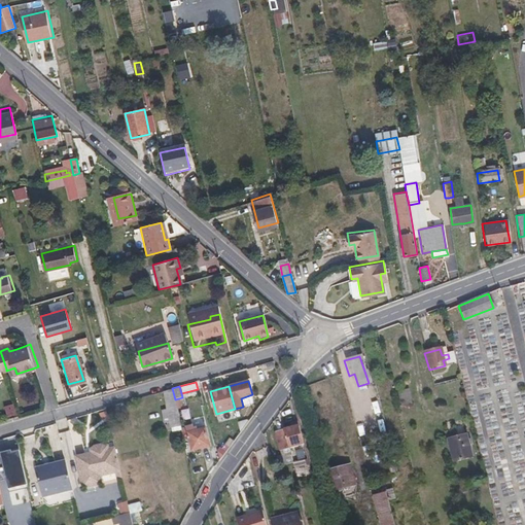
[(406,387),(395,390),(399,405),(410,401),(406,387)]
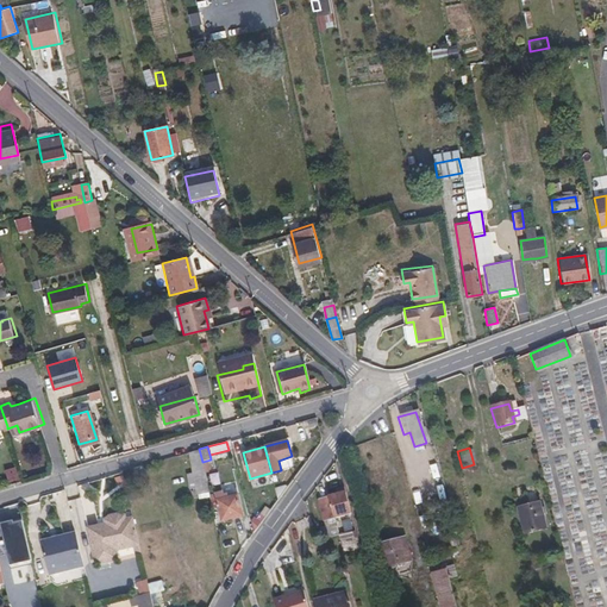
[(208,490),(202,462),(199,449),(188,451),(193,473),(186,474),(188,488),(195,486),(196,494),(208,490)]
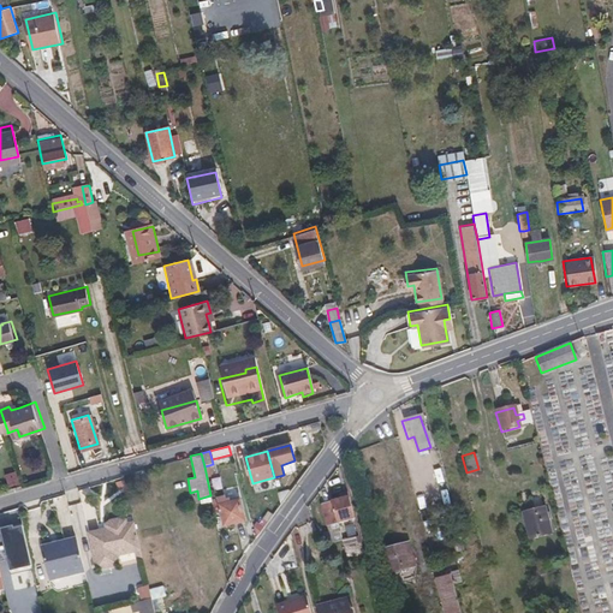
[(224,497),(215,499),(216,506),(219,505),(222,525),(243,521),(239,500),(226,504),(224,497)]
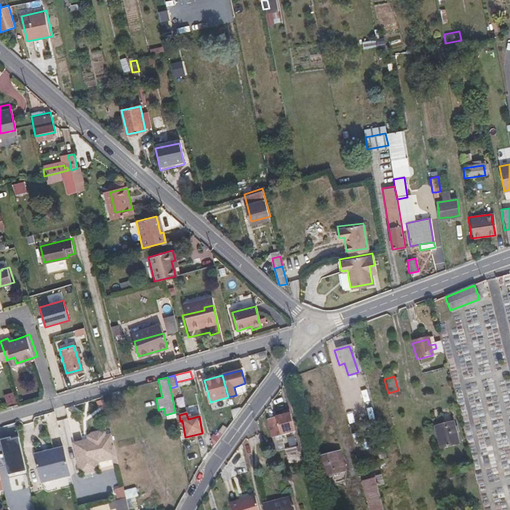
[(289,433),(284,415),(263,422),(267,439),(289,433)]
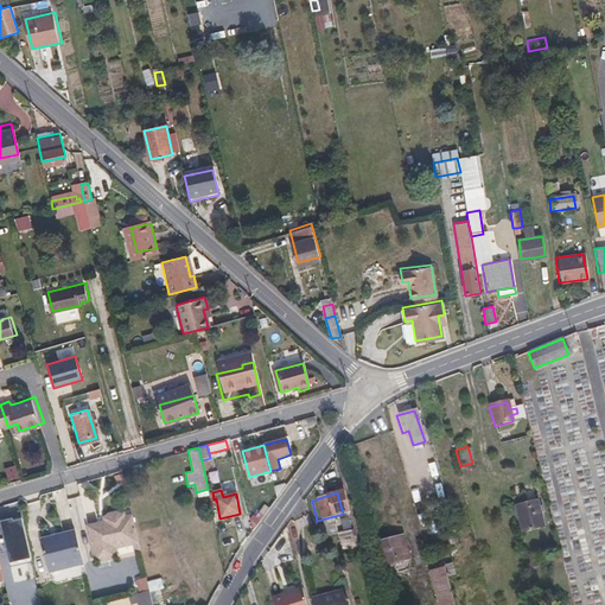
[(536,503),(516,507),(522,534),(543,529),(536,503)]
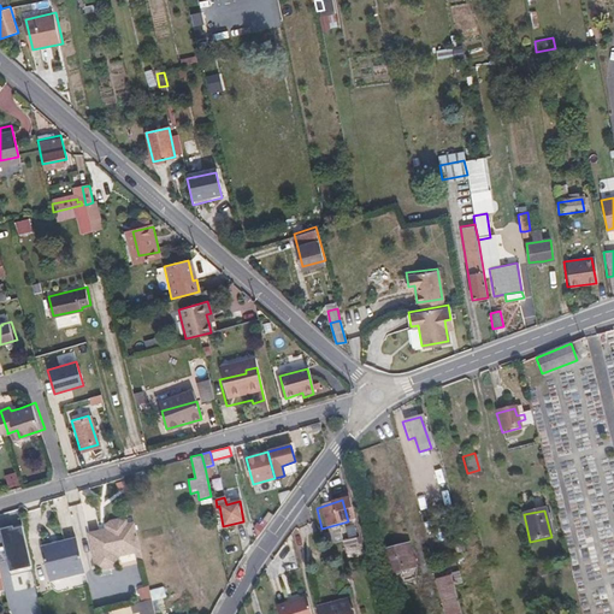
[(88,541),(110,535),(108,531),(125,526),(124,523),(118,521),(110,524),(104,527),(105,531),(87,536),(88,541)]
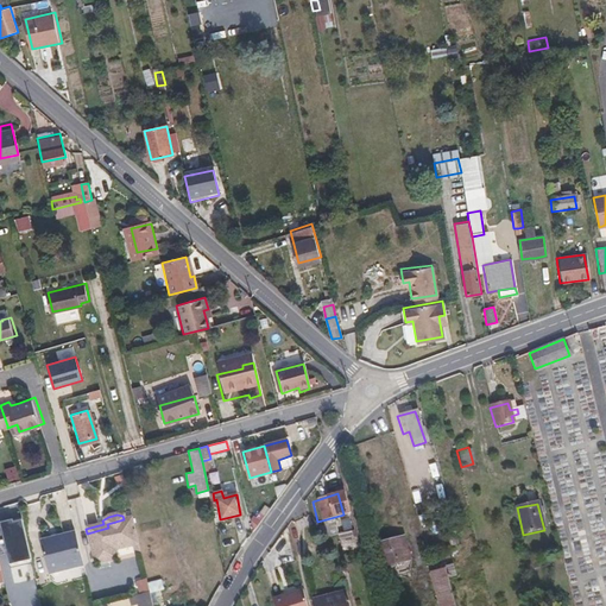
[(10,517),(0,519),(0,532),(7,562),(29,557),(19,518),(10,519),(10,517)]
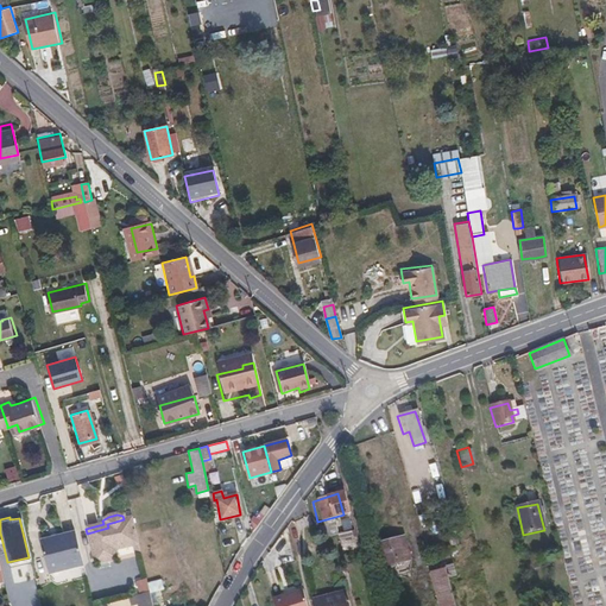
[(138,545),(131,518),(124,519),(107,524),(108,528),(87,534),(93,556),(114,551),(132,547),(138,545)]
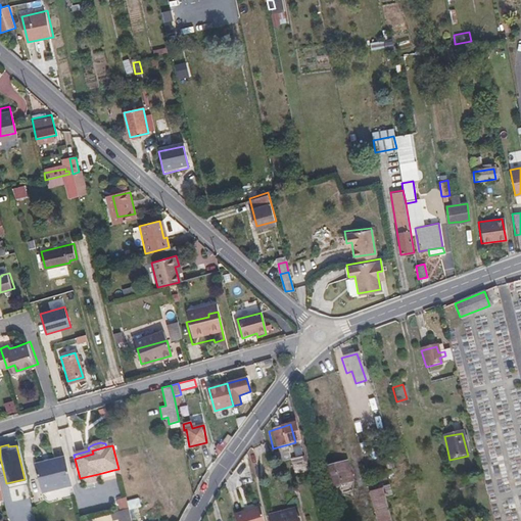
[(42,465),(63,460),(62,457),(39,463),(42,465)]
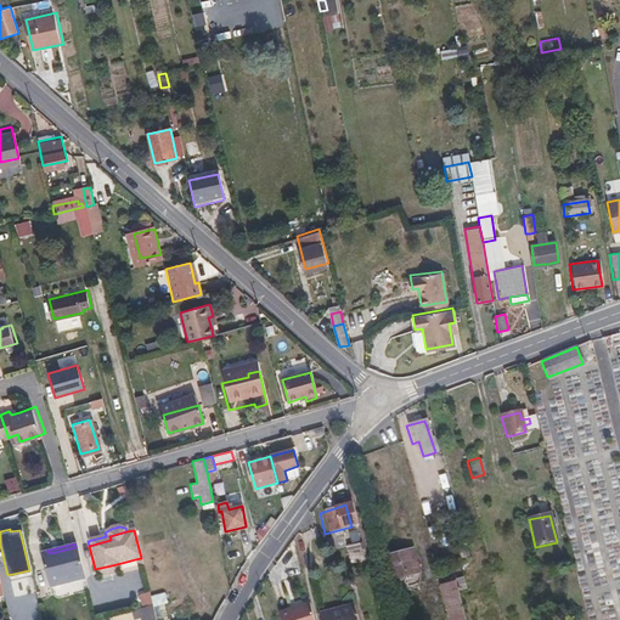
[(355,551),(353,544),(343,547),(345,554),(355,551)]
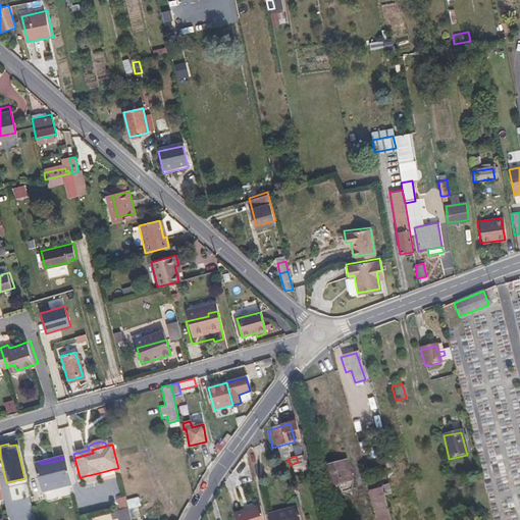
[(70,486),(63,459),(42,464),(39,462),(35,463),(33,467),(40,494),(70,486)]
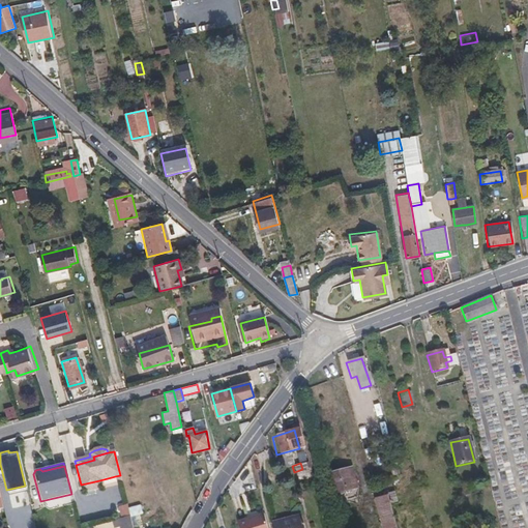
[(304,478),(302,469),(294,472),(296,480),(304,478)]
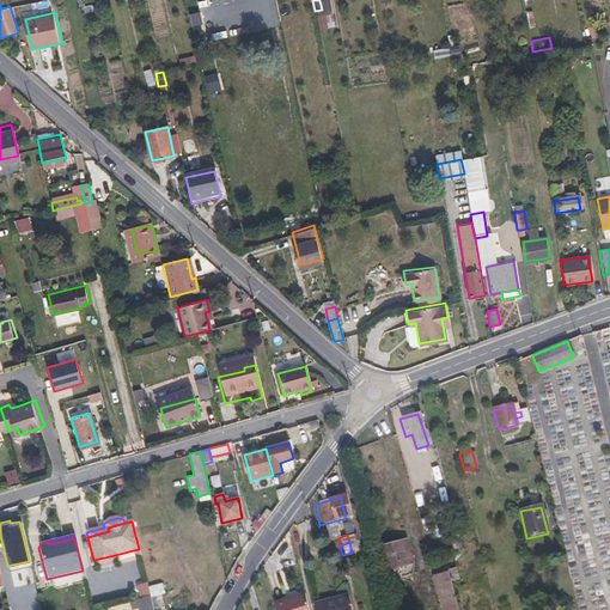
[(407,563),(402,543),(392,546),(397,566),(407,563)]
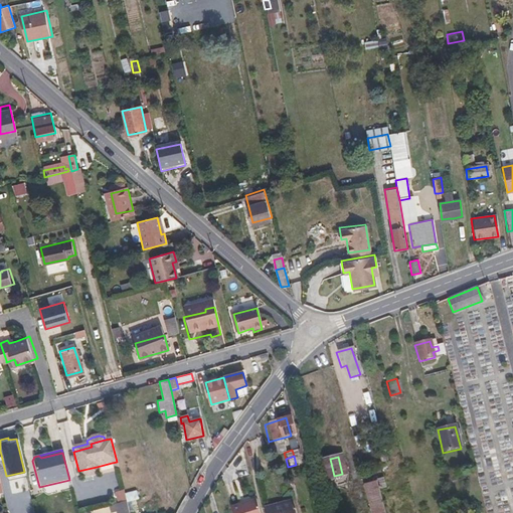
[(334,476),(330,459),(320,462),(324,479),(334,476)]
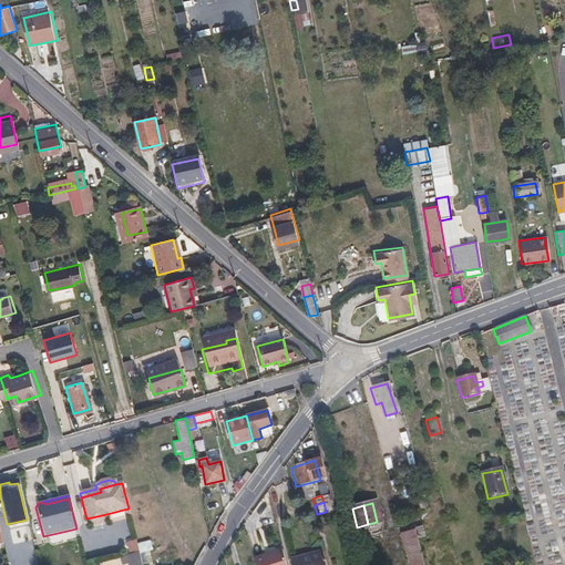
[(253,523),(258,517),(253,513),(248,519),(253,523)]
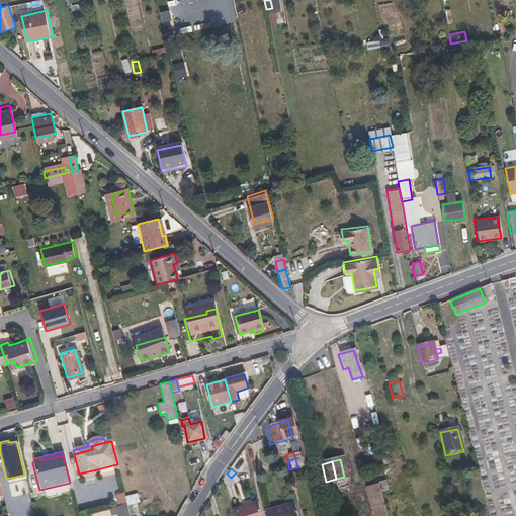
[(99,477),(97,469),(79,474),(81,481),(99,477)]
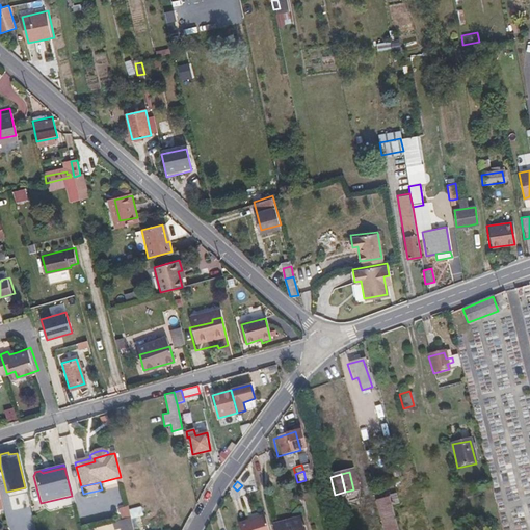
[(396,504),(394,496),(387,498),(395,529),(397,529),(391,506),(396,504)]
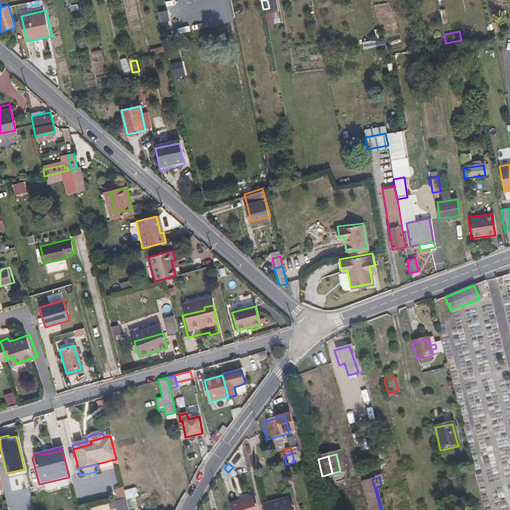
[(380,509),(372,479),(360,483),(367,509),(380,509)]
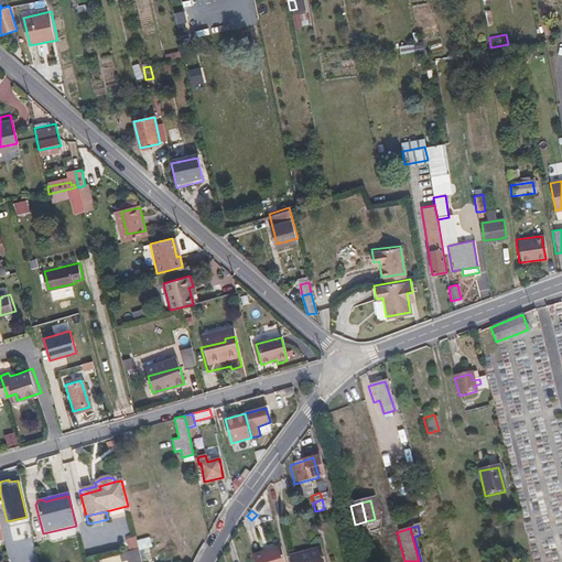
[(137,546),(134,536),(127,538),(129,548),(137,546)]
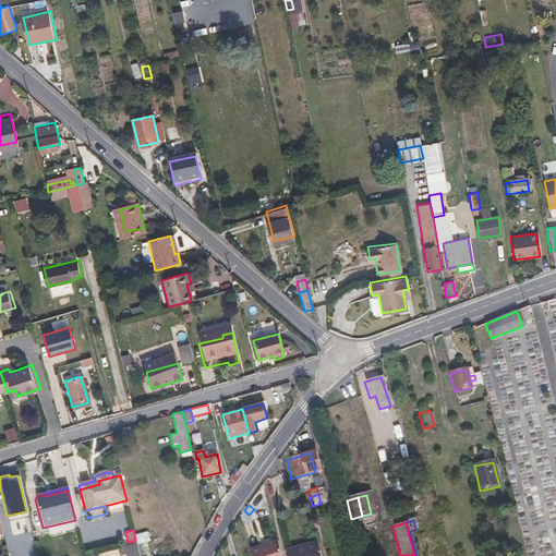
[(281,555),(276,534),(248,543),(251,555),(281,555)]
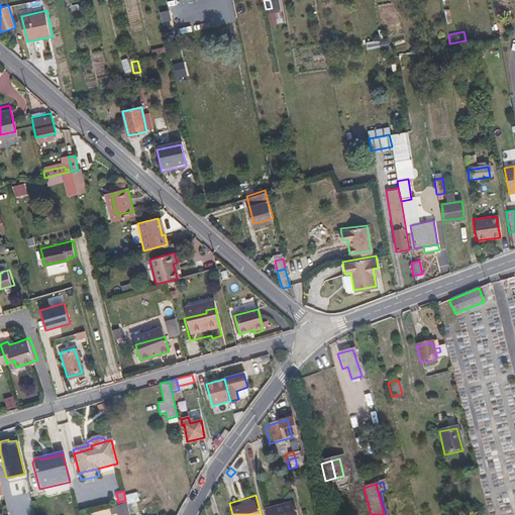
[(128,514),(125,500),(118,502),(119,508),(118,508),(119,514),(128,514)]
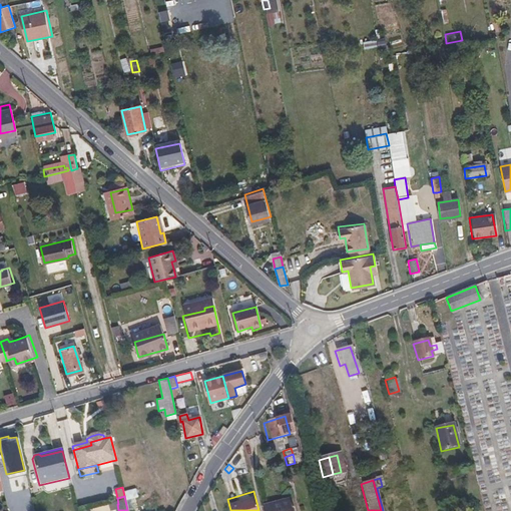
[(295,510),(291,497),(277,501),(278,505),(276,506),(277,510),(295,510)]
